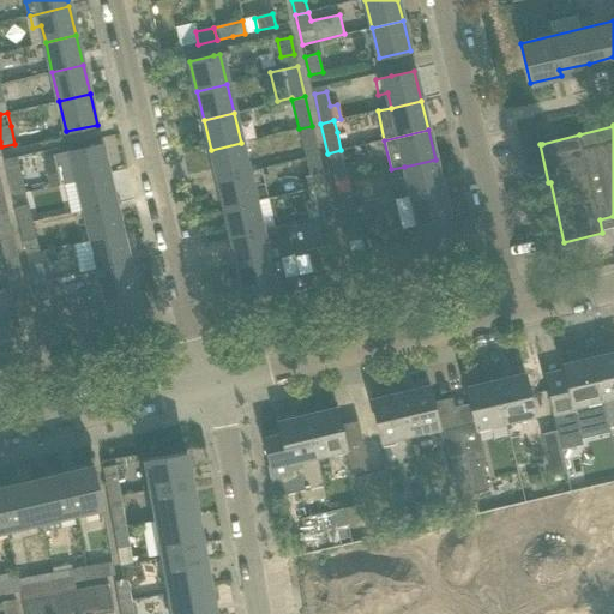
[(313,134),(301,137),(306,158),(318,155),(313,134)]
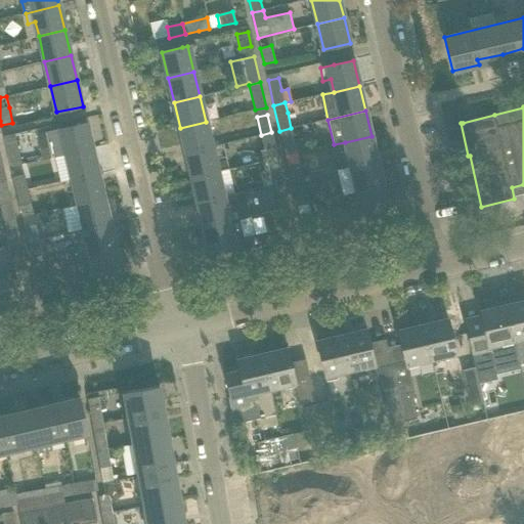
[(212,146),(206,122),(180,128),(185,153),(212,146)]
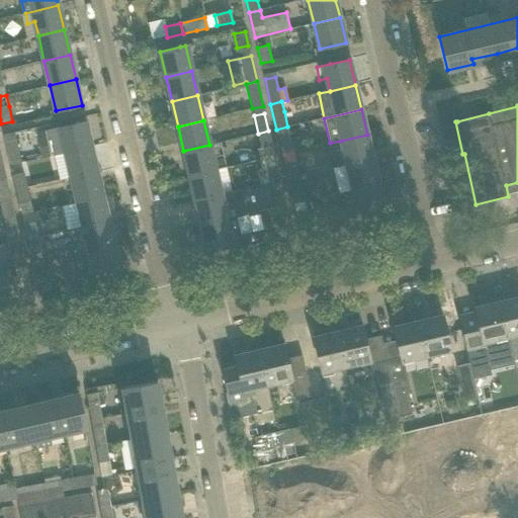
[(85,121),(66,125),(49,130),(55,156),(65,153),(91,147),(85,121)]
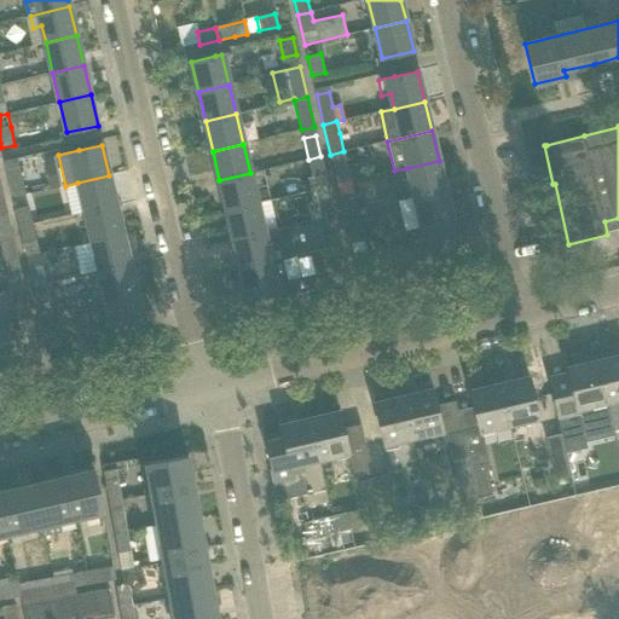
[(343,151),(330,155),(335,173),(337,184),(351,180),(347,168),(343,151)]
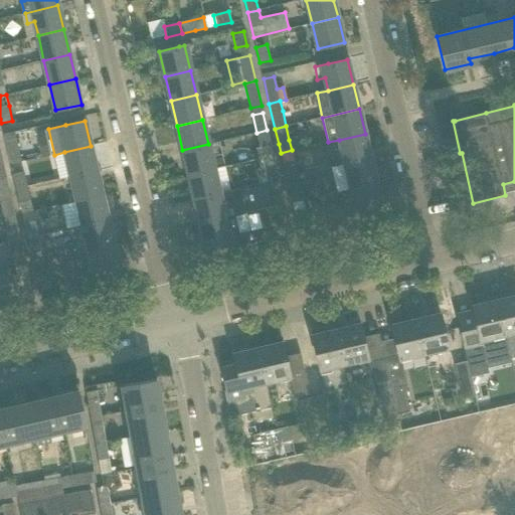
[(273,155),(267,130),(256,133),(260,148),(255,148),(259,158),(273,155)]
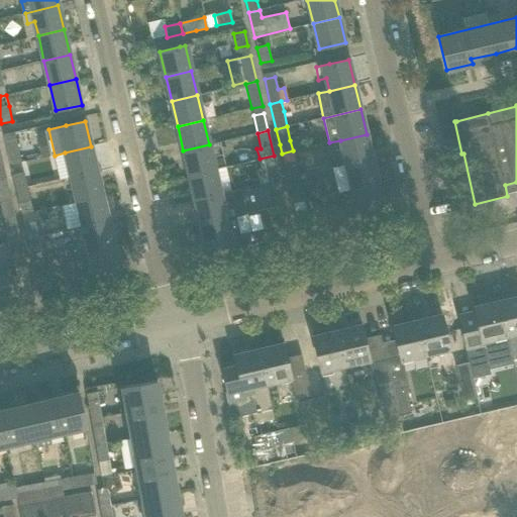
[(3,135),(10,165),(21,162),(15,133),(3,135)]
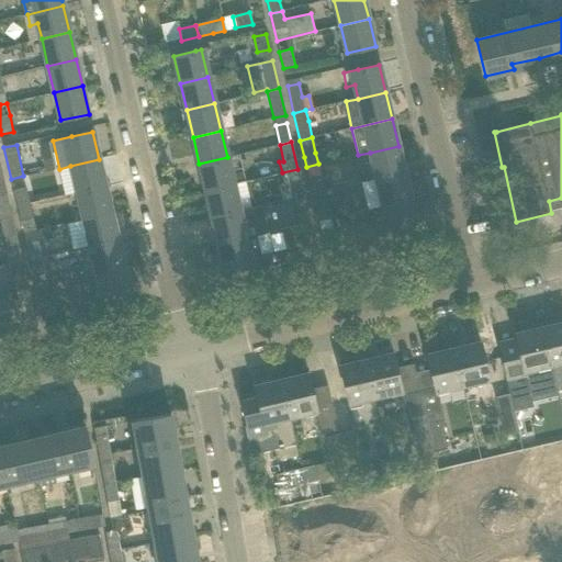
[(404,172),(398,146),(370,153),(377,179),(404,172)]
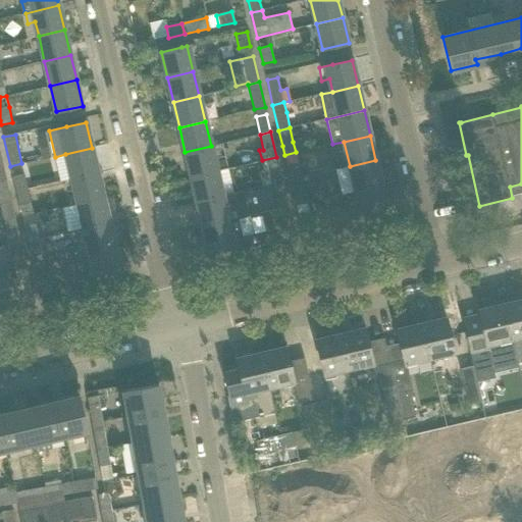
[(211,146),(185,152),(191,177),(216,171),(211,146)]
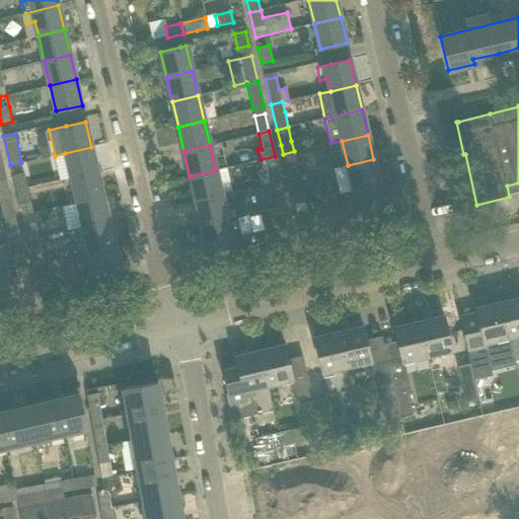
[(97,172),(91,147),(65,153),(71,178),(97,172)]
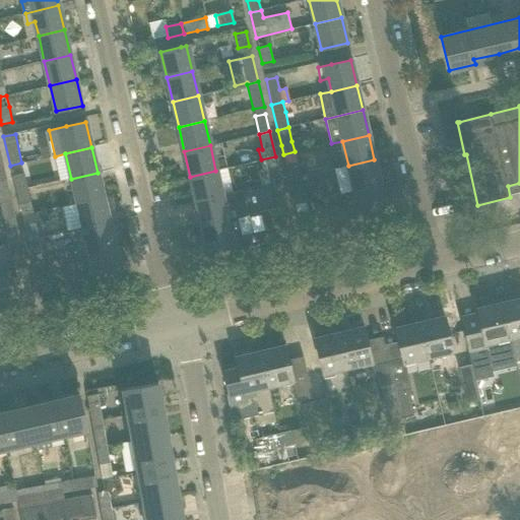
[(275,156),(261,159),(262,167),(263,170),(267,169),(270,183),(281,181),(275,156)]
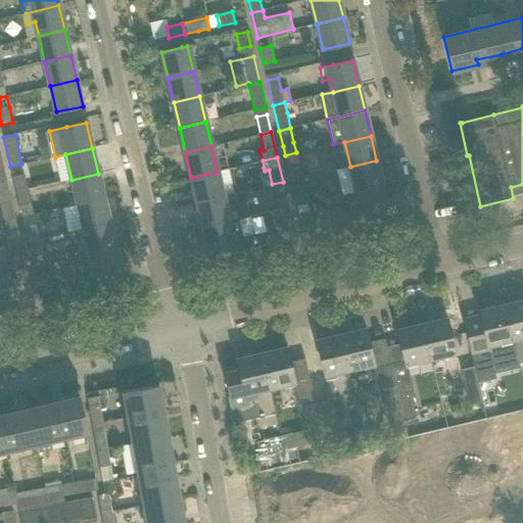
[(350,167),(336,170),(339,187),(341,195),(357,192),(382,186),(376,160),(350,167)]
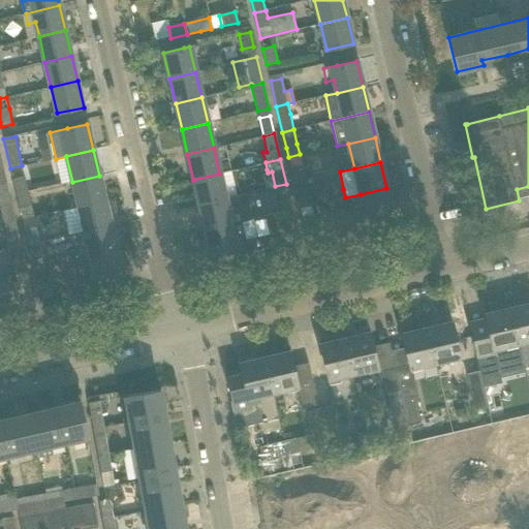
[(290,167),(294,183),(306,180),(302,164),(290,167)]
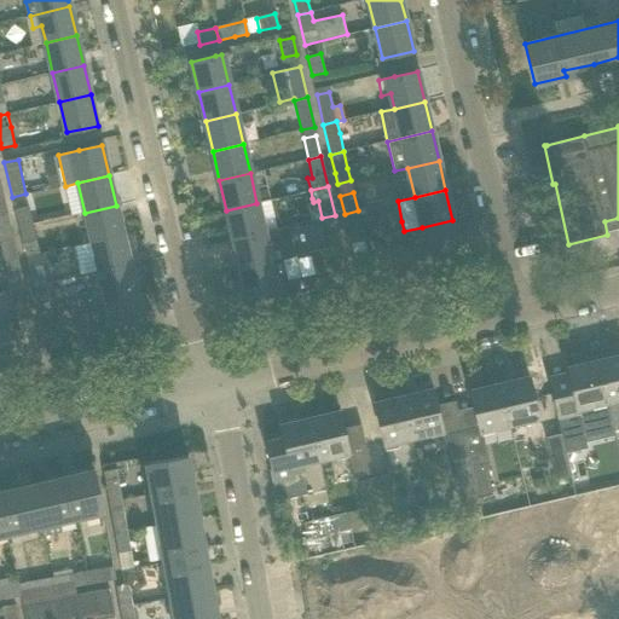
[(256,203),(226,210),(233,239),(277,230),(270,200),(256,203)]
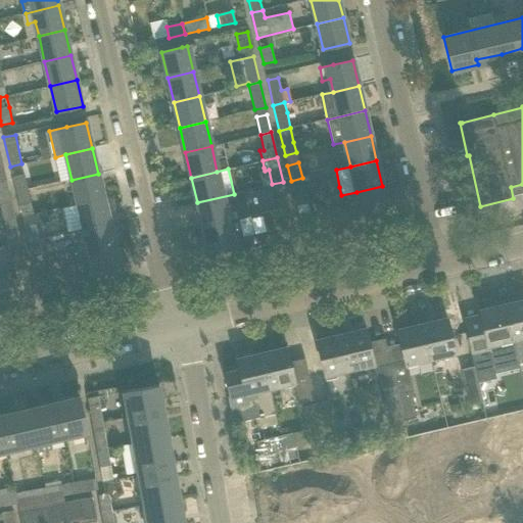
[(104,198),(98,174),(72,180),(78,204),(104,198)]
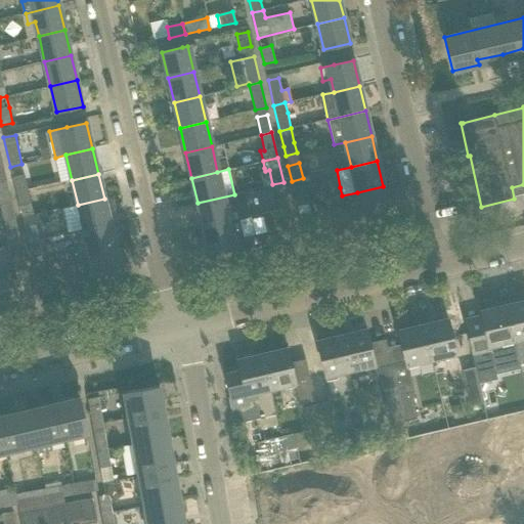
[(13,177),(16,192),(28,190),(25,175),(13,177)]
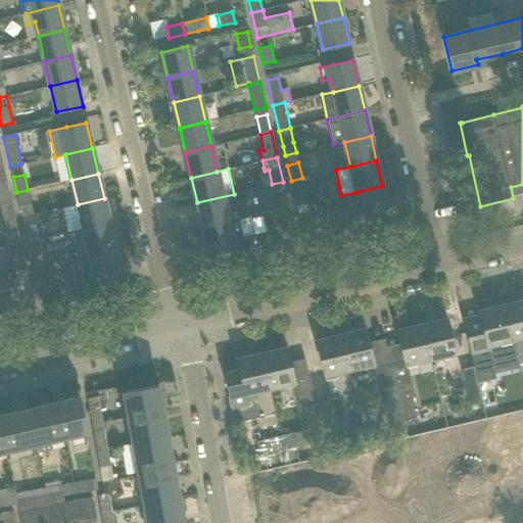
[(305,193),(302,178),(291,181),(294,196),(305,193)]
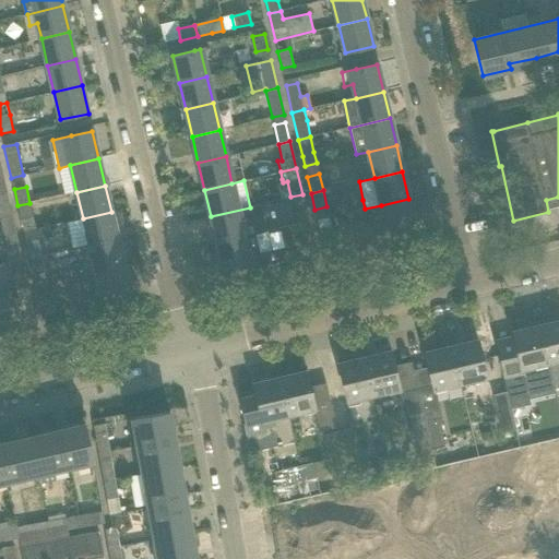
[(306,212),(302,194),(290,197),(295,214),(306,212)]
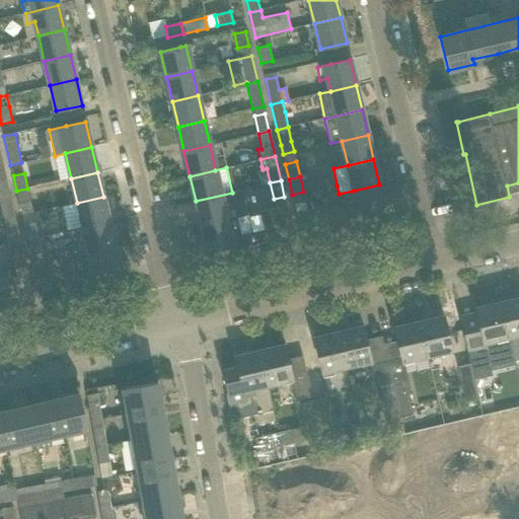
[(385,210),(379,184),(354,191),(359,216),(385,210)]
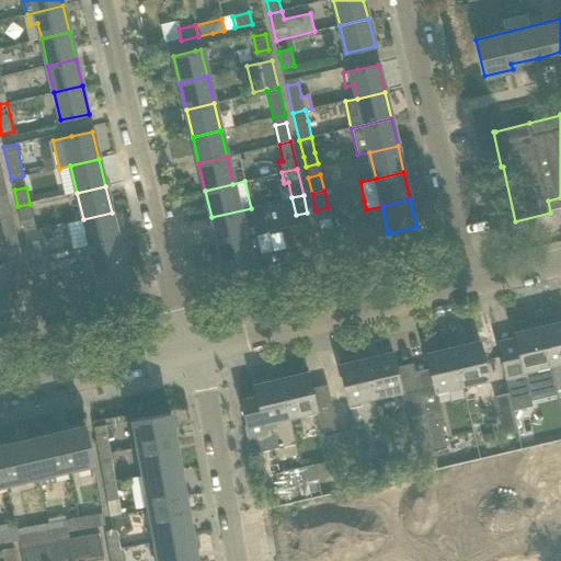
[(34,220),(30,204),(18,206),(22,222),(34,220)]
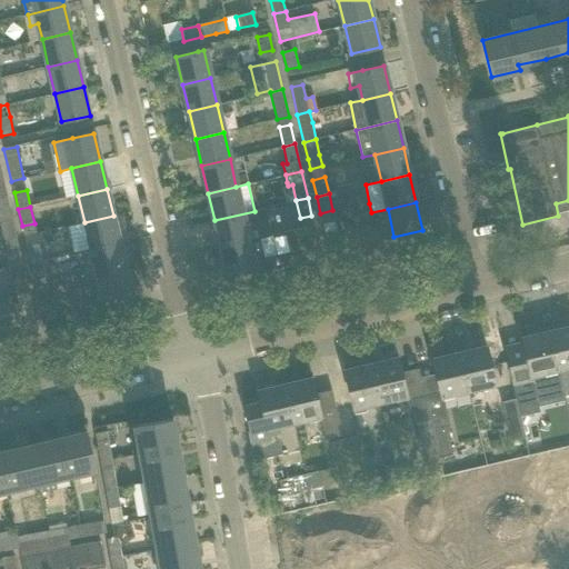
[(271,236),(265,208),(255,211),(215,220),(221,248),(249,241),(271,236)]
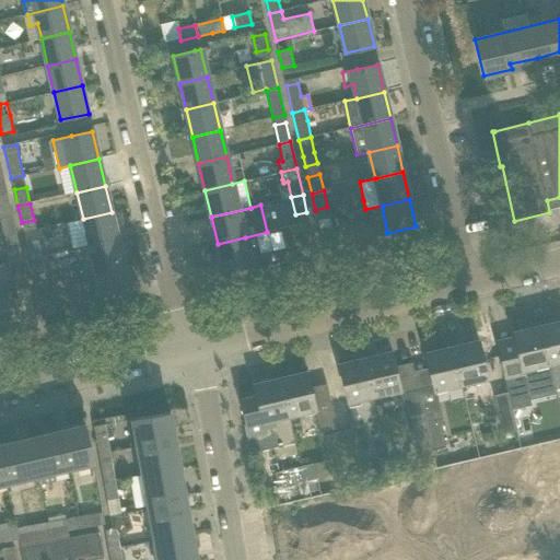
[(118,238),(112,212),(83,219),(90,246),(118,238)]
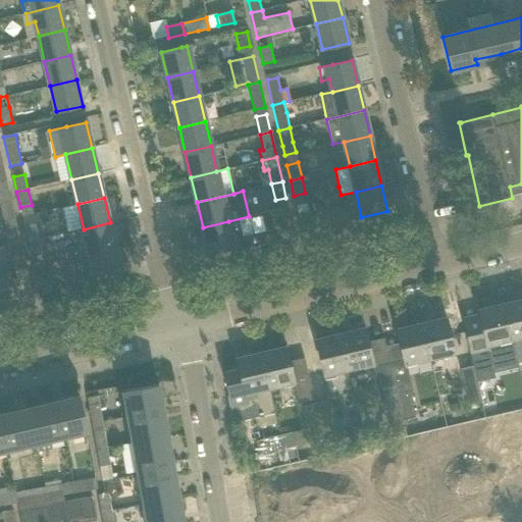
[(14,217),(10,201),(0,203),(0,207),(3,220),(14,217)]
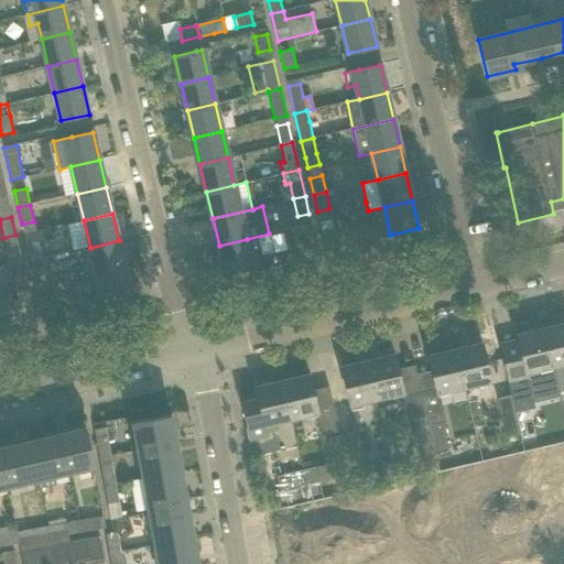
[(338,246),(335,230),(323,232),(326,249),(338,246)]
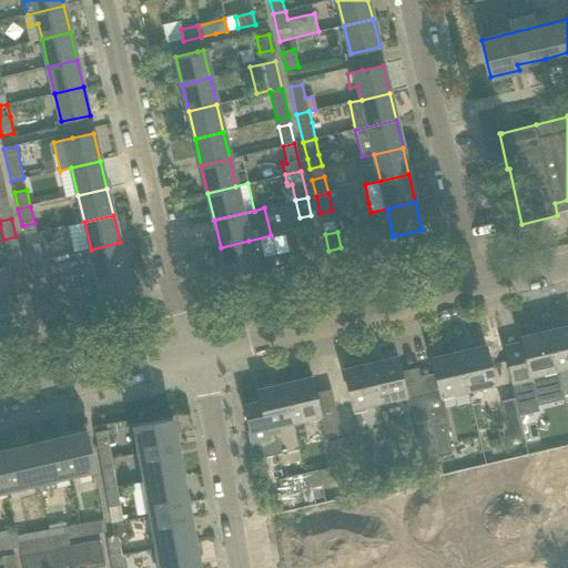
[(279,276),(273,255),(275,254),(271,235),(249,241),(221,247),(227,275),(252,270),(254,282),(279,276)]
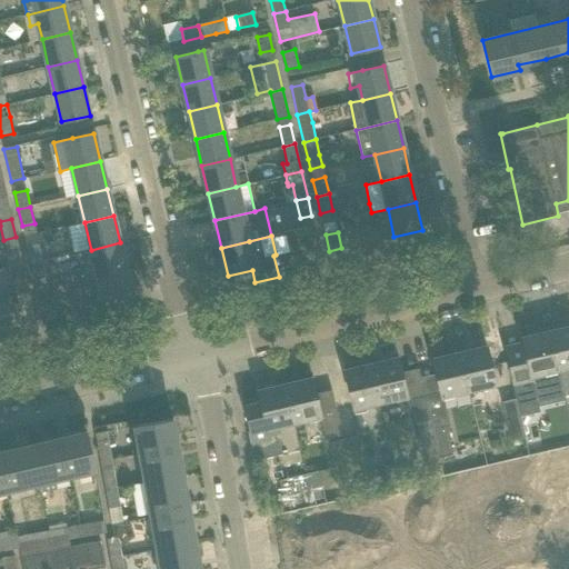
[(19,252),(16,237),(3,240),(7,255),(19,252)]
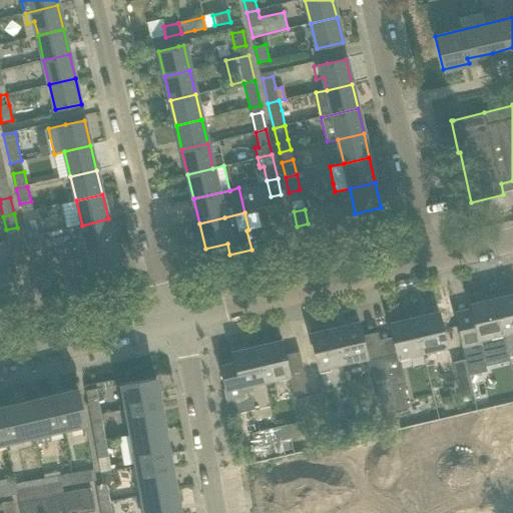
[(289,228),(286,214),(275,216),(278,231),(289,228)]
